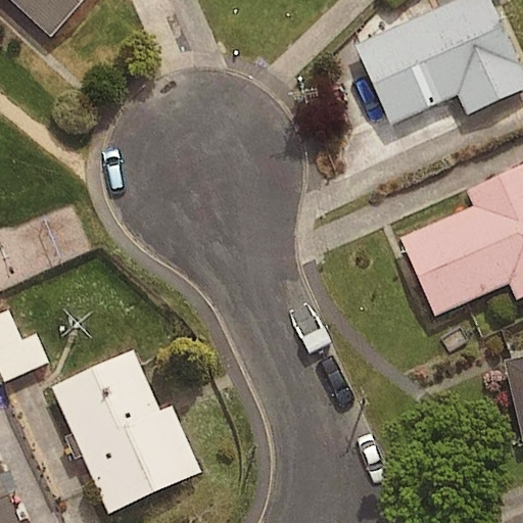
[(80,0),(8,0),(48,36),(80,0)]
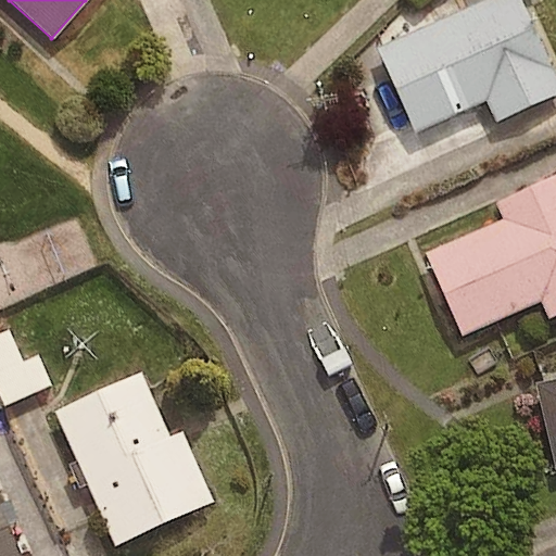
[(555,75),(521,0),(478,0),(375,47),(413,131),(484,100),(494,123),(555,95),(555,75)]
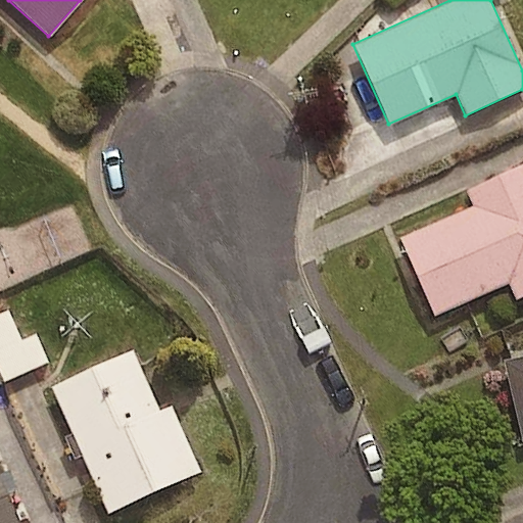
[(522,294),(522,161),(462,189),(469,205),(397,237),(432,316),(507,283),(514,298),(522,294)]
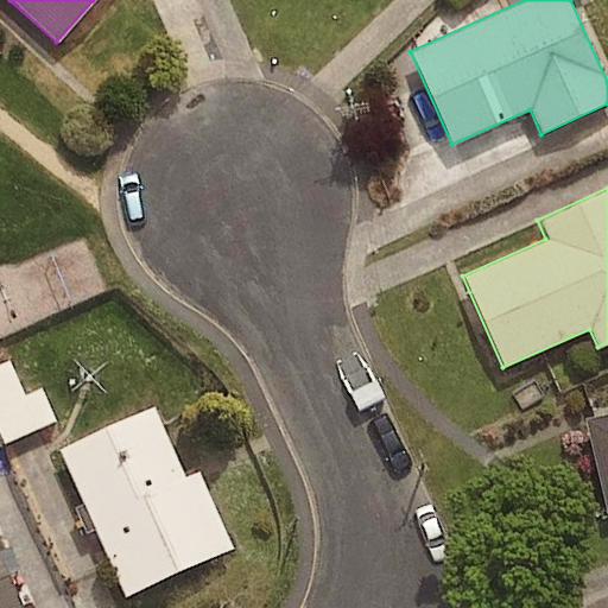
[(45,400),(4,372),(0,373),(0,450),(57,426),(45,400)]
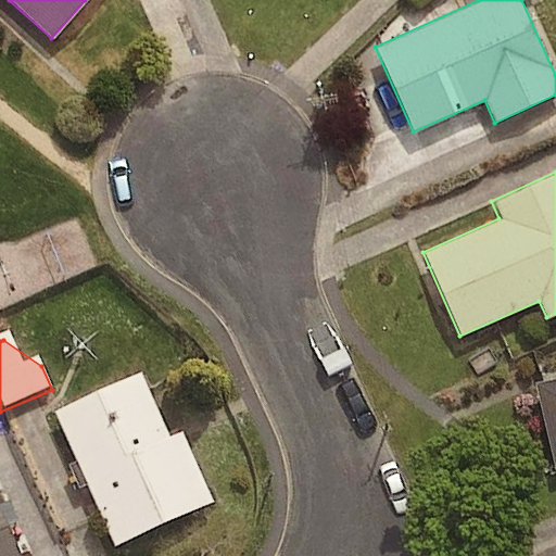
[(166,438),(138,374),(52,412),(112,545),(211,501),(180,432),(166,438)]
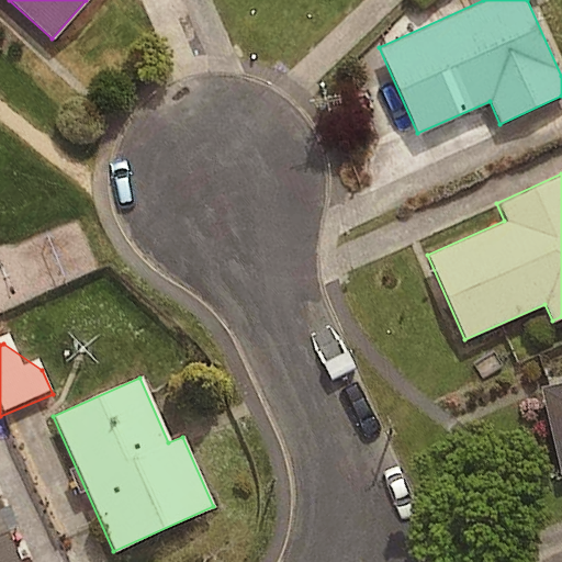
[(561,381),(539,386),(559,474),(561,473),(561,381)]
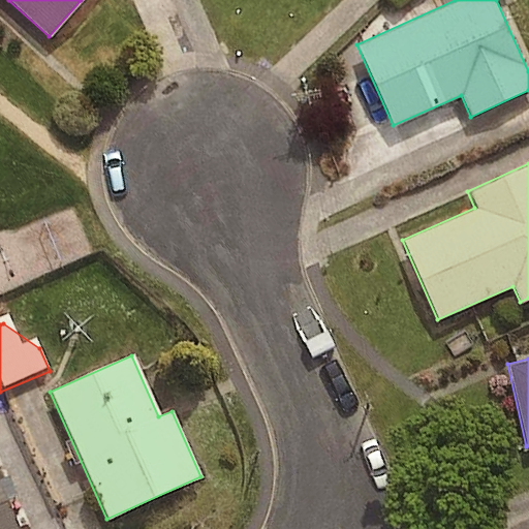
[(0,528),(17,528),(0,491),(0,528)]
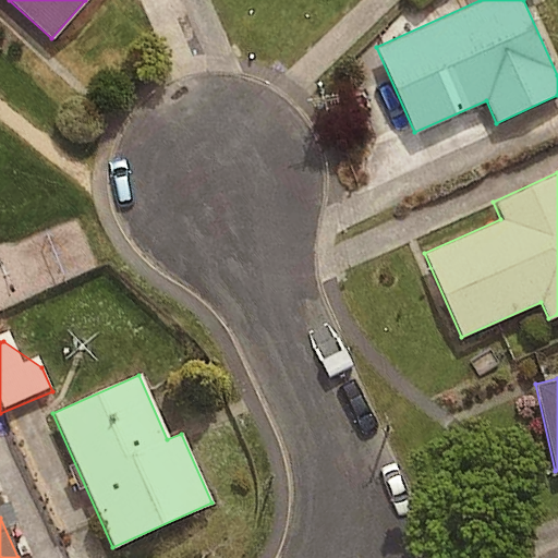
All buildings are outlined.
